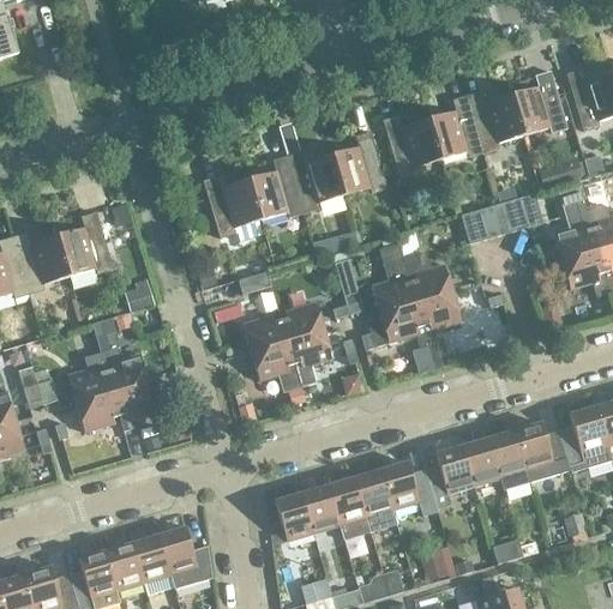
[(6,14),(1,1),(0,0),(0,56),(18,52),(7,14),(6,14)]
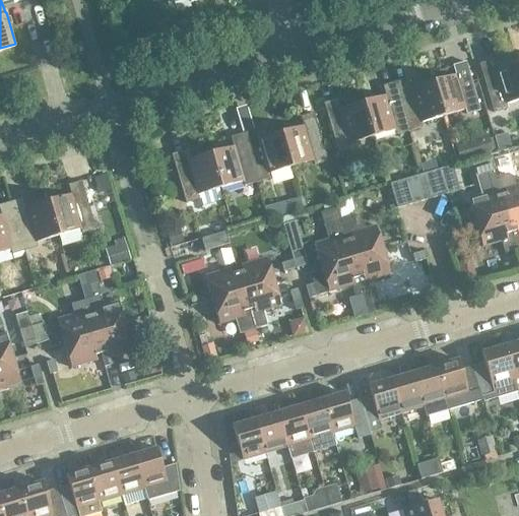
[(518,61),(496,67),(493,58),(480,61),(495,110),(508,106),(507,101),(518,97),(518,61)]
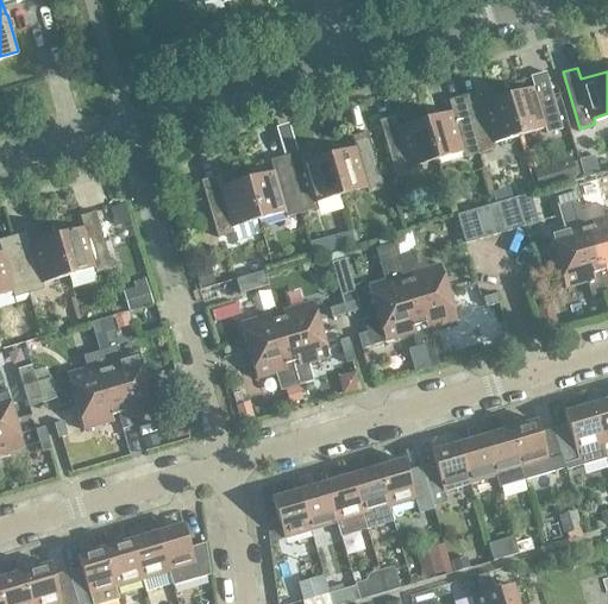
[(508,93),(519,132),(545,125),(547,131),(563,126),(546,69),(532,74),(534,85),(508,93)]
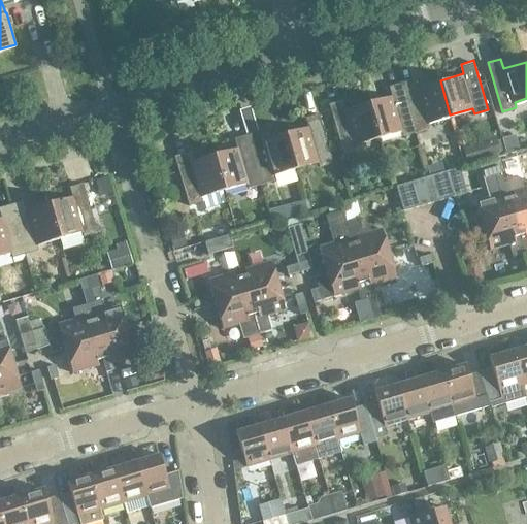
[(450,115),(440,80),(417,88),(414,77),(401,82),(416,130),(429,127),(427,122),(450,115)]
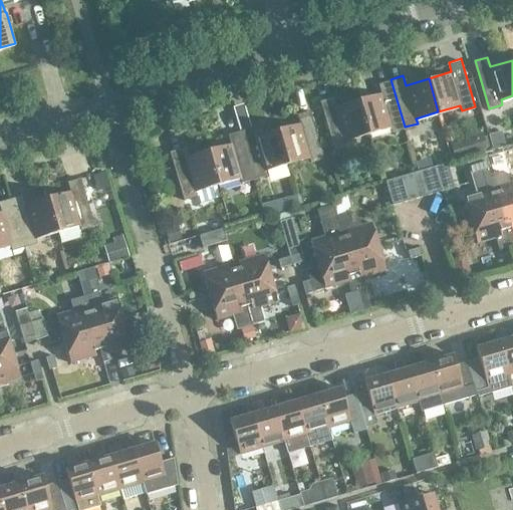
[(359,98),(368,133),(391,125),(393,131),(405,126),(391,79),(378,82),(381,92),(359,98)]
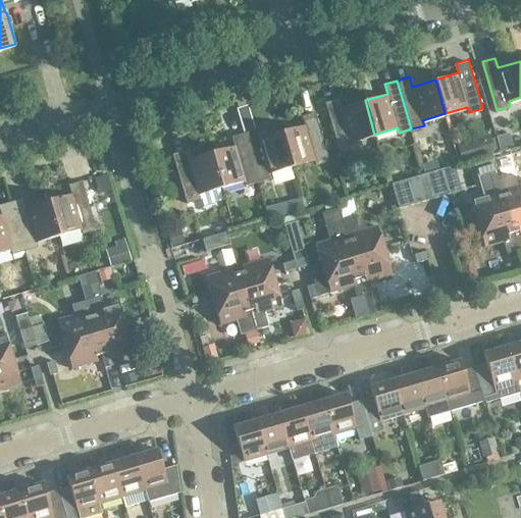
[(374,135),(365,100),(342,107),(339,98),(325,101),(341,150),(354,146),(352,141),(374,135)]
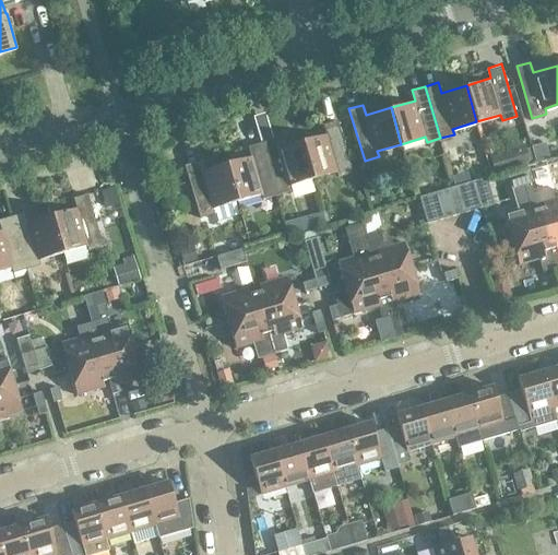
[(327,133),(303,140),(313,177),(337,169),(339,175),(353,170),(337,118),(324,122),(327,133)]
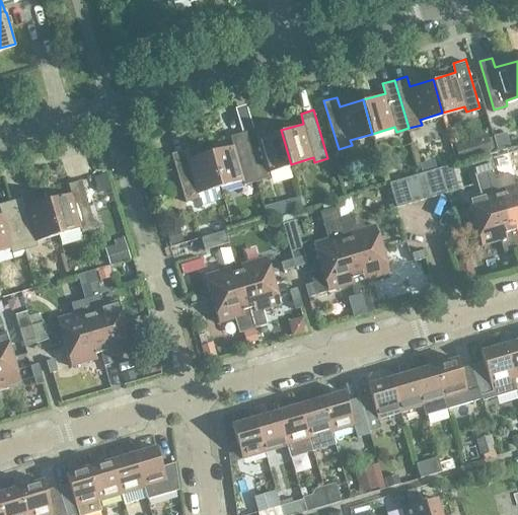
[(269,170),(291,164),(281,130),(257,137),(254,128),(242,131),(256,179),(270,175),(269,170)]
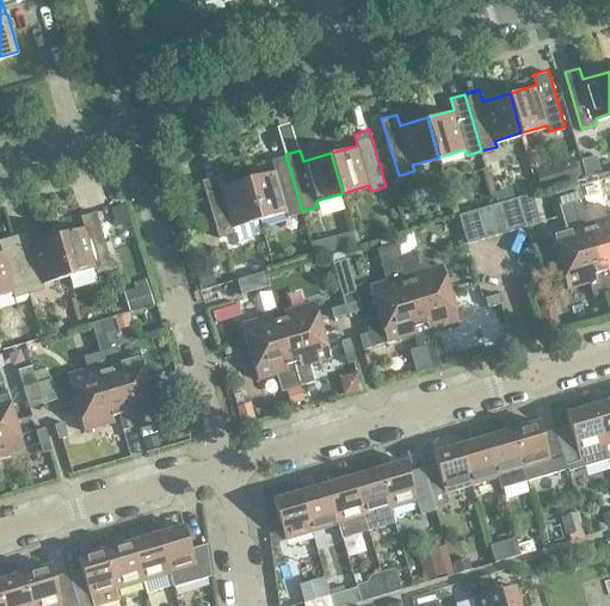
[(573,153),(535,165),(542,187),(580,175),(573,153)]
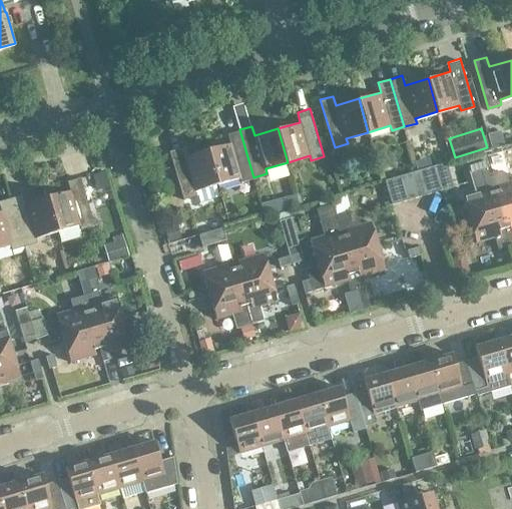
[(500,128),(487,132),(491,145),(504,142),(500,128)]
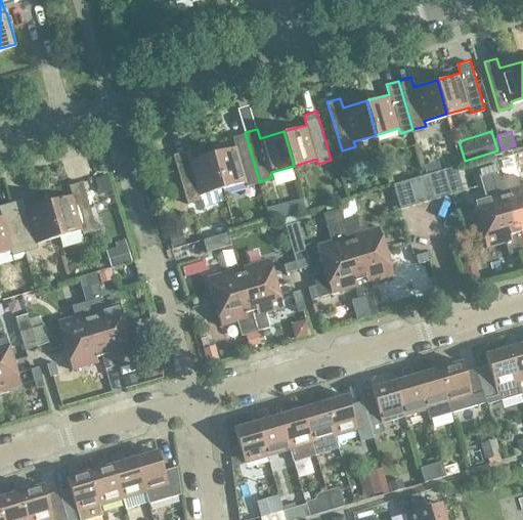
[(259,181),(245,132),(233,135),(235,145),(213,153),(223,186),(245,180),(247,184),(259,181)]
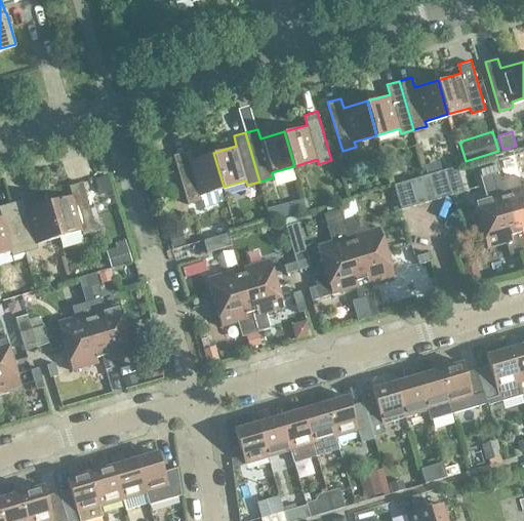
[(224,187),(213,153),(190,159),(187,150),(174,154),(189,202),(202,198),(201,194),(224,187)]
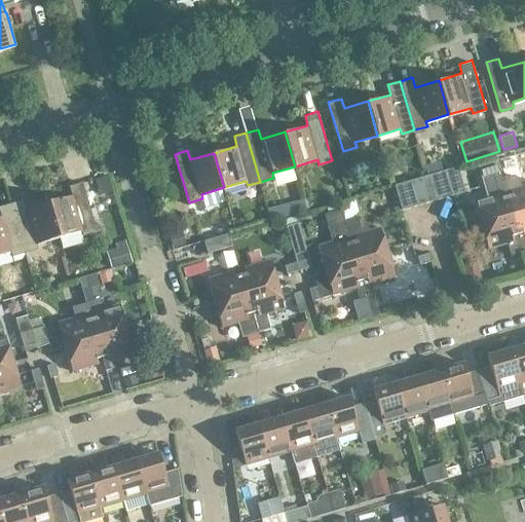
[(481,223),(513,213),(502,181),(502,177),(497,159),(483,163),(485,171),(481,172),(488,194),(474,198),(481,223)]
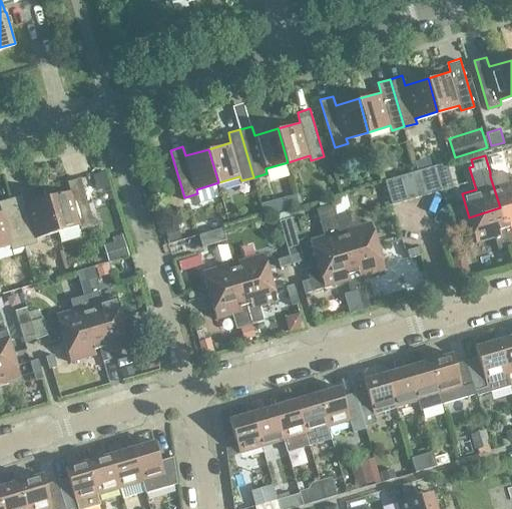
[(435,164),(423,167),(430,191),(442,188),(435,164)]
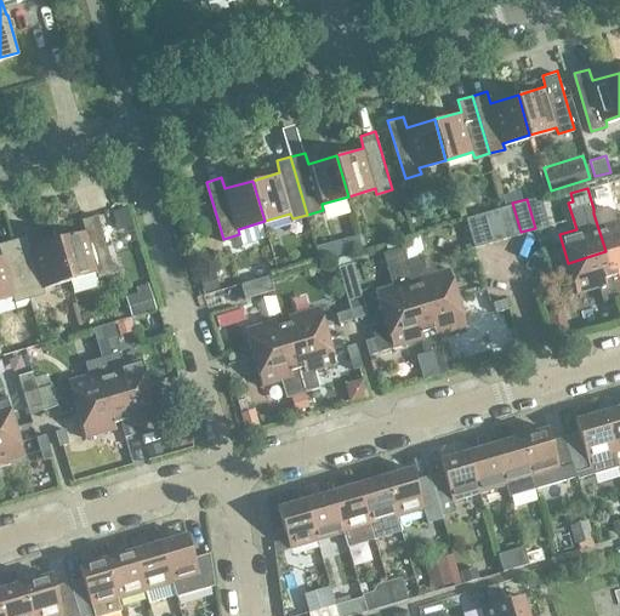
[(496,207),(505,237),(521,232),(512,203),(496,207)]
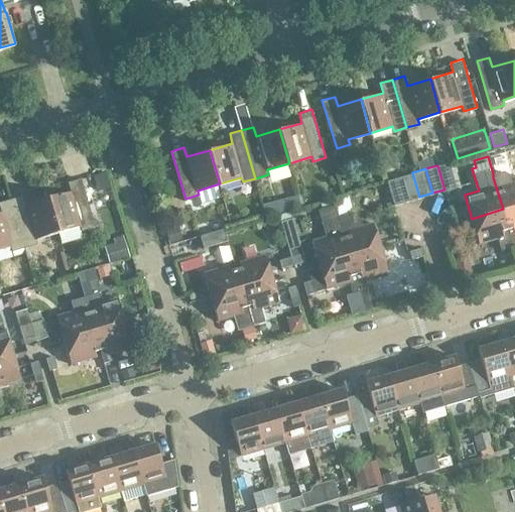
[(493,177),(503,209),(514,205),(514,179),(511,181),(509,175),(501,171),(493,173),(493,177)]
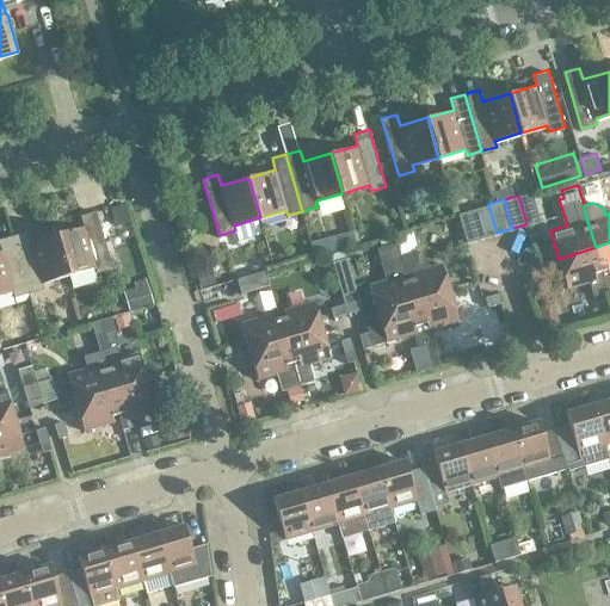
[(482,237),(497,233),(488,204),(474,208),(482,237)]
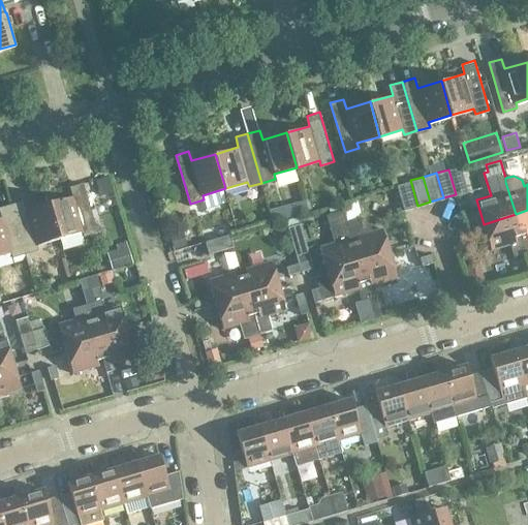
[(404,209),(417,206),(410,180),(397,184),(404,209)]
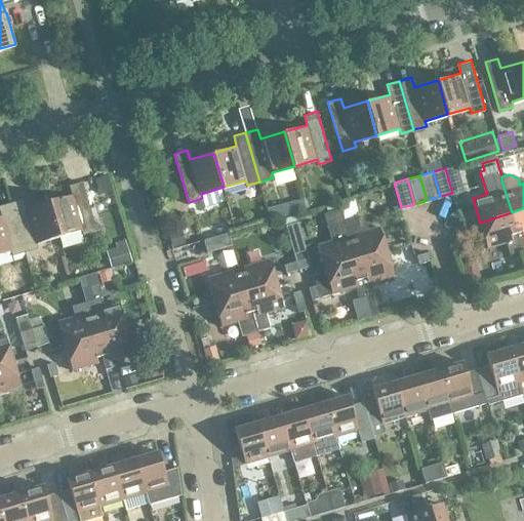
[(49,201),(59,235),(82,229),(83,233),(96,229),(82,181),(70,185),(73,194),(49,201)]
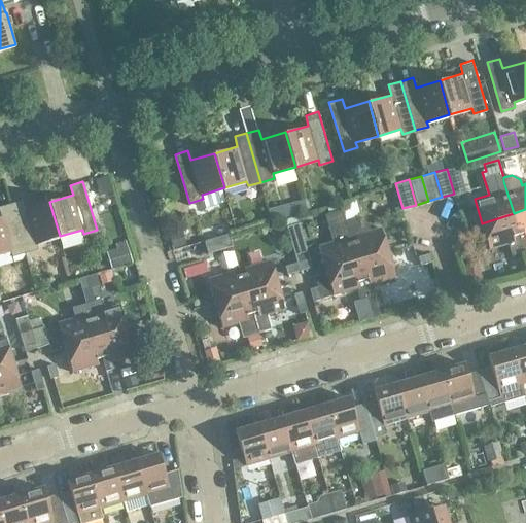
[(11,202),(26,251),(38,247),(37,243),(60,236),(49,202),(26,208),(23,199),(11,202)]
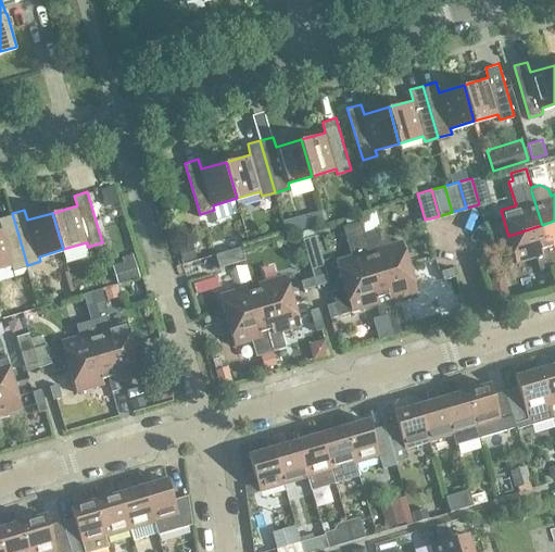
[(0,222),(2,227),(0,227),(0,267),(12,264),(13,270),(27,265),(12,213),(0,216),(0,222)]
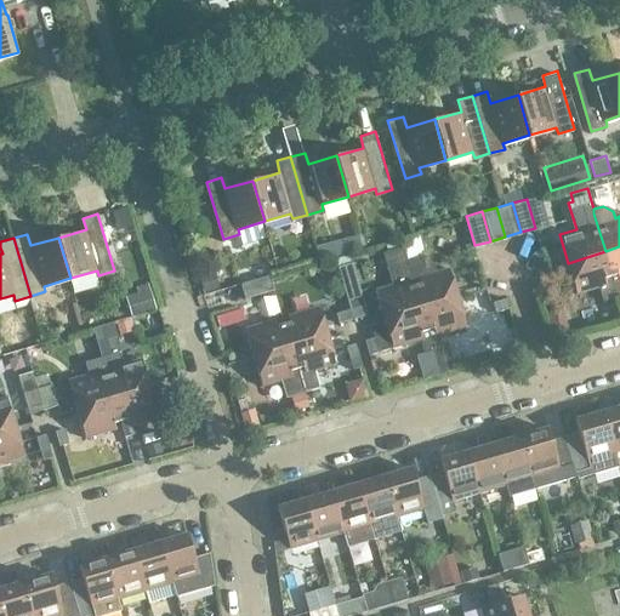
[(612,274),(618,273),(619,279),(619,246),(606,251),(612,274)]
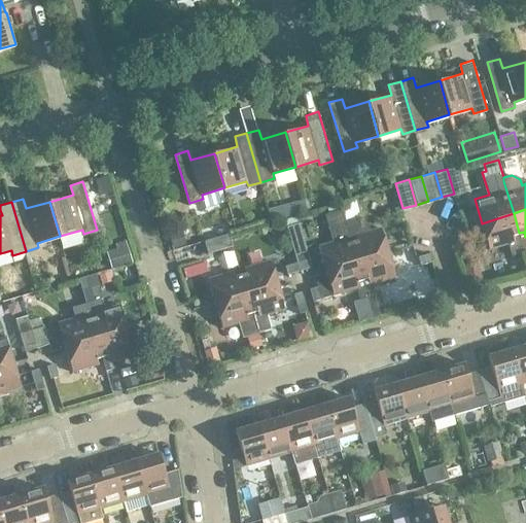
[(509,242),(512,254),(524,250),(524,249),(519,233),(514,213),(482,223),(489,247),(509,242)]
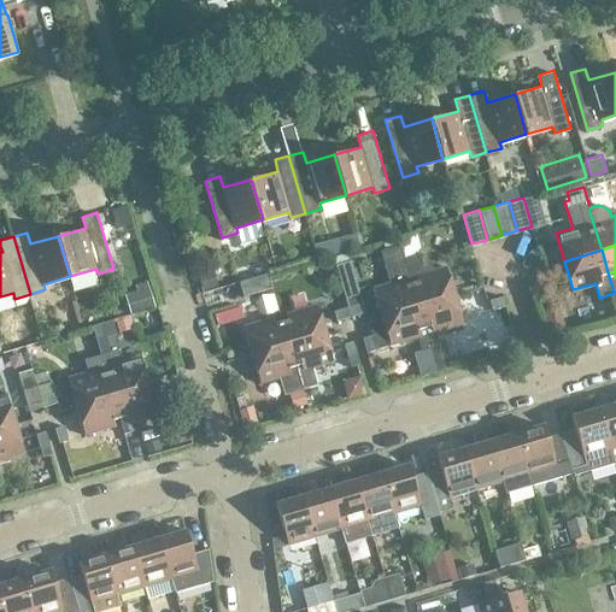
[(412,282),(418,304),(456,293),(447,265),(434,269),(432,259),(423,262),(420,251),(404,256),(408,266),(406,266),(411,282),(412,282)]
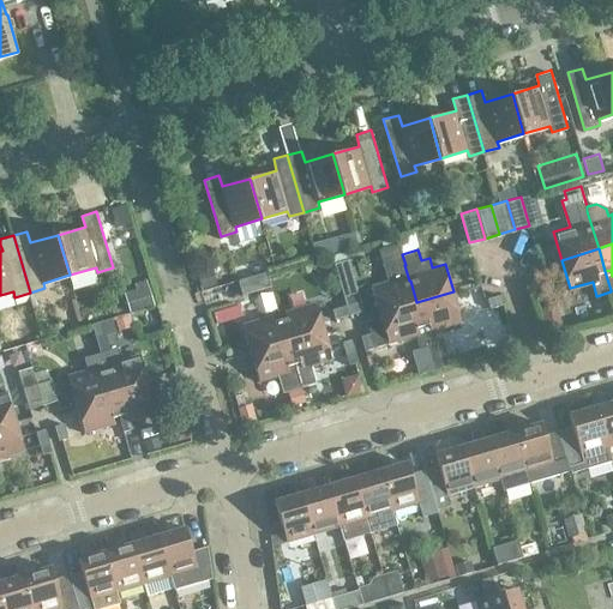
[(274,254),(276,264),(289,260),(287,251),(274,254)]
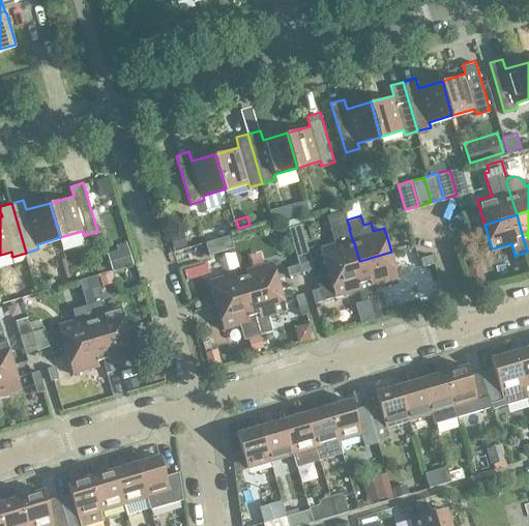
[(330,222),(335,241),(321,246),(328,270),(359,261),(354,242),(353,242),(349,229),(350,229),(347,220),(346,217),(330,222)]
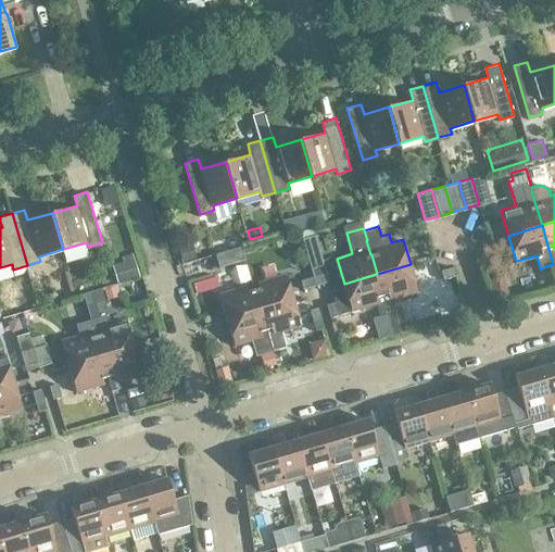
[(192,241),(179,246),(183,260),(197,255),(192,241)]
